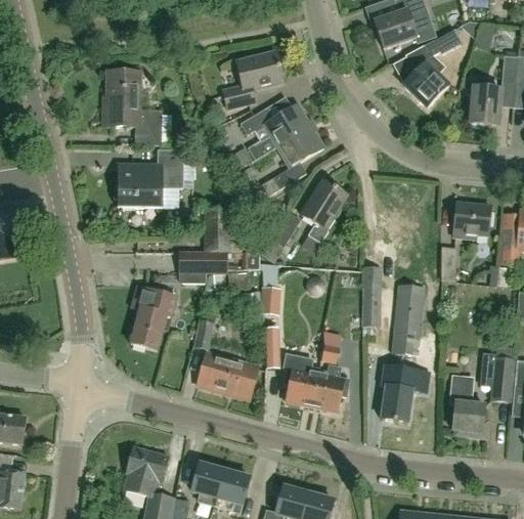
[(411,23),(429,16),(423,0),(394,0),(398,12),(373,20),(383,48),(416,37),(411,23)]
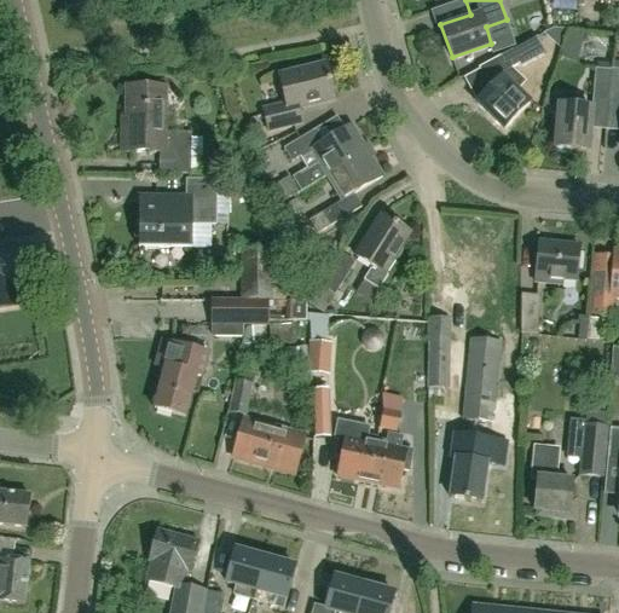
[(554,23),(543,29),(561,45),(567,24),(554,23)]
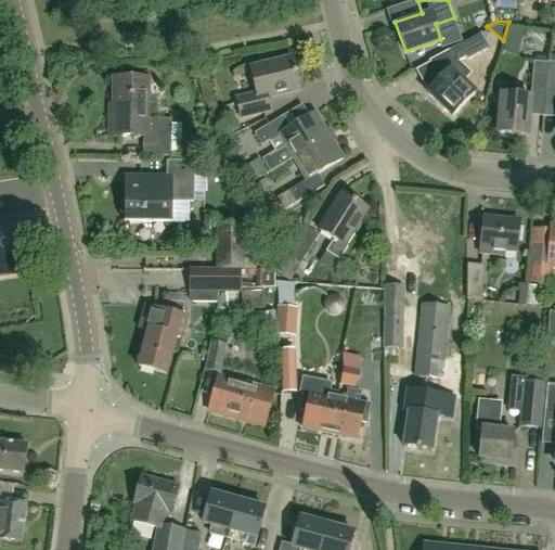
[(486,41),(479,30),(433,54),(442,73),(426,88),(451,113),(474,89),(462,78),(470,69),(457,56),(465,53),(486,41)]
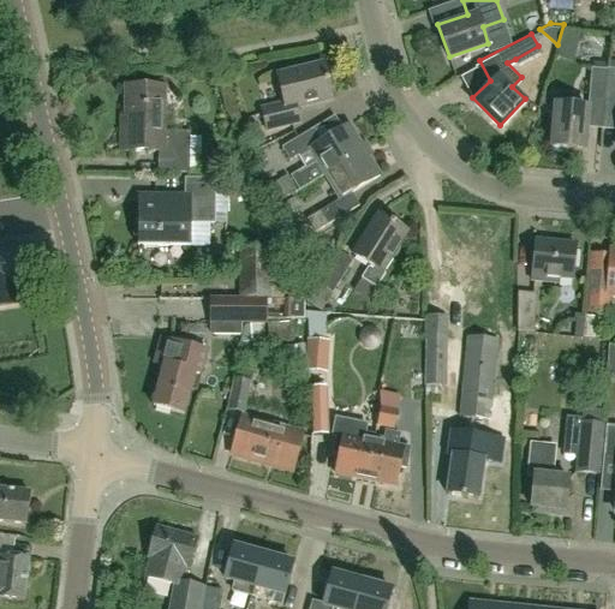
[(294,102),(332,94),(323,60),(276,71),(282,99),(261,103),(266,125),(298,118),(294,102)]
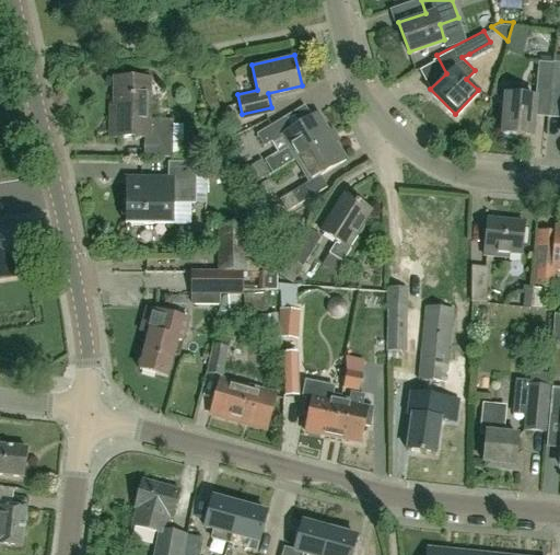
[(537,59),(535,87),(549,88),(551,60),(537,59)]
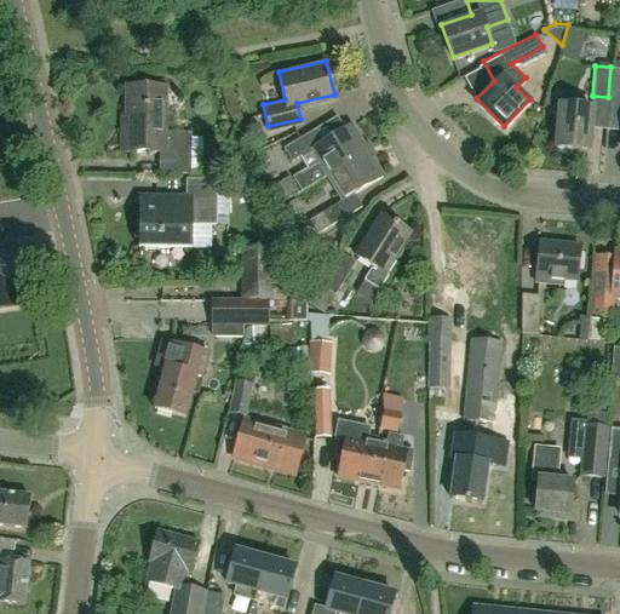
[(608,97),(608,99),(619,99),(619,66),(610,66),(610,67),(608,97)]
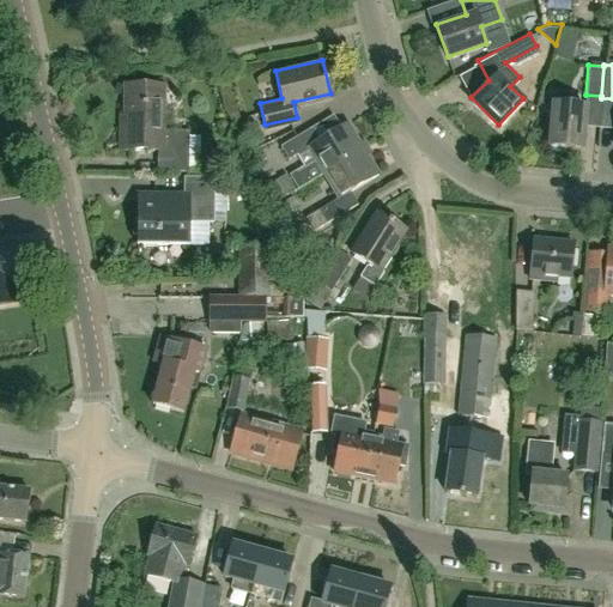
[(188,168),(188,165),(199,165),(200,132),(188,131),(188,127),(163,126),(163,82),(126,82),(126,110),(121,110),(121,145),(158,145),(158,168),(188,168)]
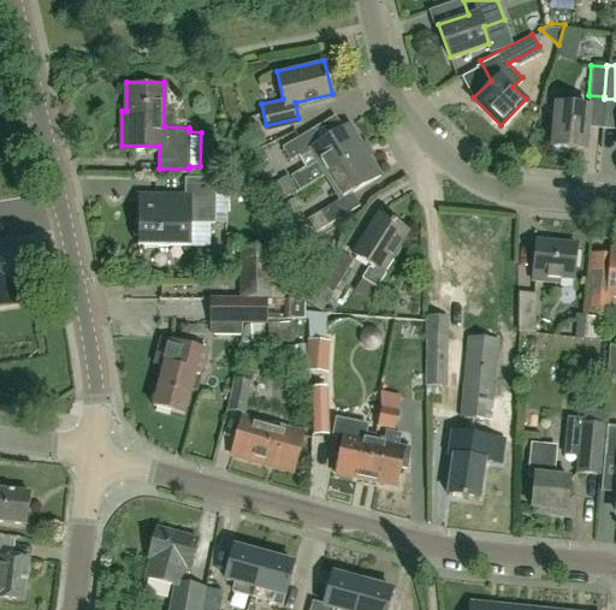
[(557,87),(556,101),(551,143),(584,146),(588,104),(574,102),(575,89),(557,87)]
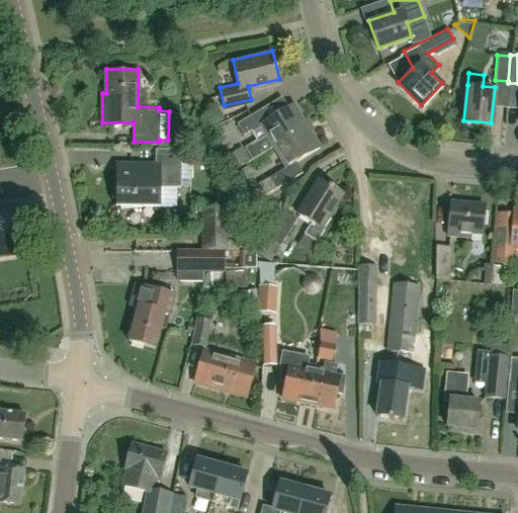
[(252,156),(272,144),(307,122),(294,101),(270,115),(263,105),(237,120),(244,132),(258,123),(263,133),(245,144),(252,156)]
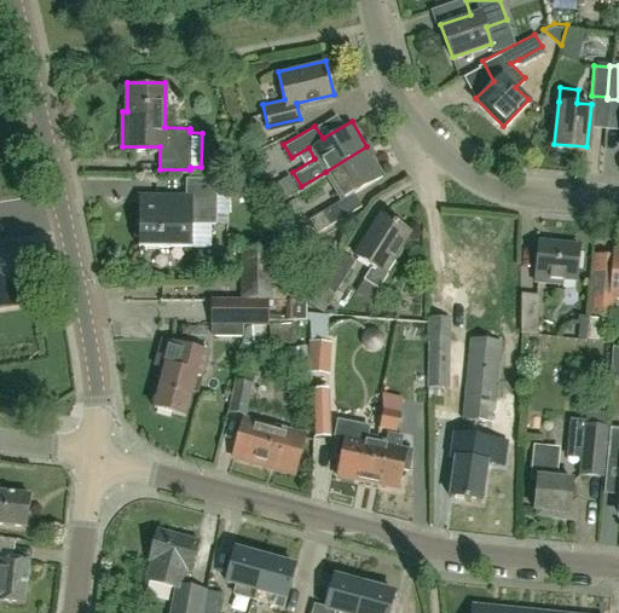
[(317,230),(362,203),(354,190),(382,173),(366,146),(325,172),(341,197),(308,217),(317,230)]
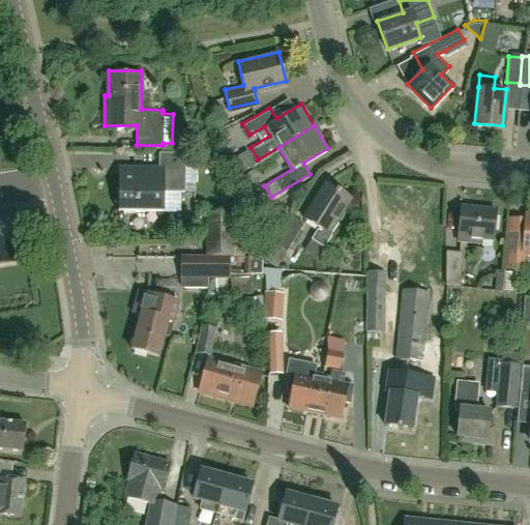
[(184,188),(184,150),(159,150),(159,164),(118,164),(117,208),(164,208),(164,188),(184,188)]
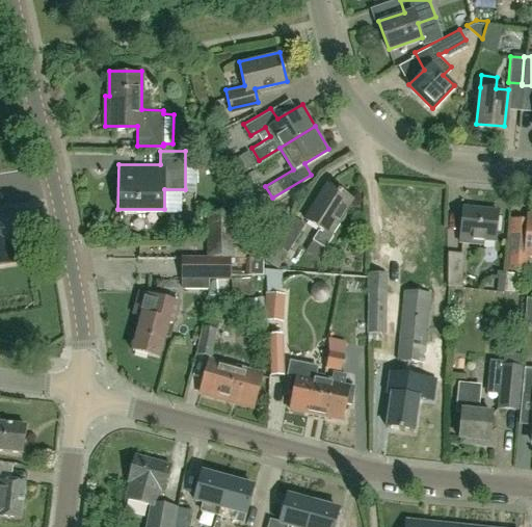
[(331,231),(352,196),(328,181),(306,216),(320,226),(313,237),(326,245),(334,233),(331,231)]
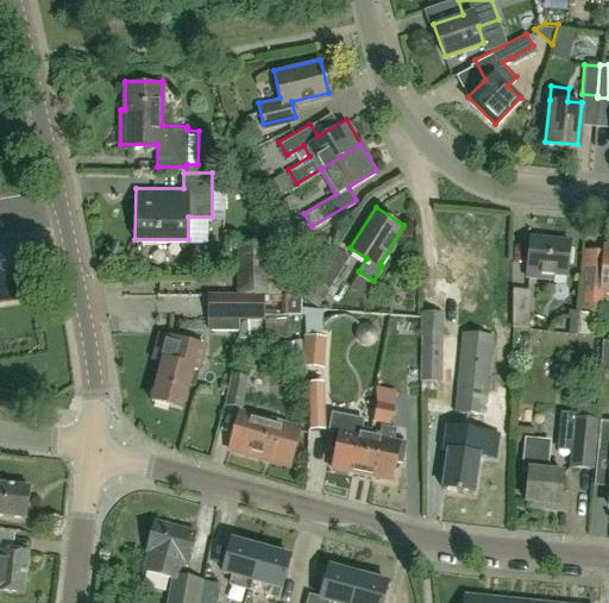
[(567,271),(570,238),(531,234),(527,274),(548,275),(548,269),(567,271)]
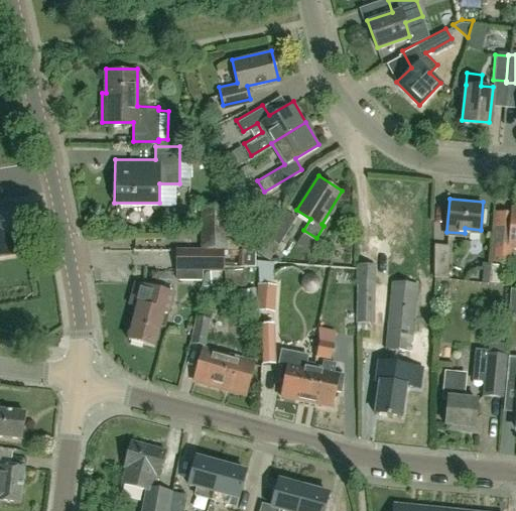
[(0,251),(13,250),(11,234),(16,233),(11,203),(0,204),(0,251)]
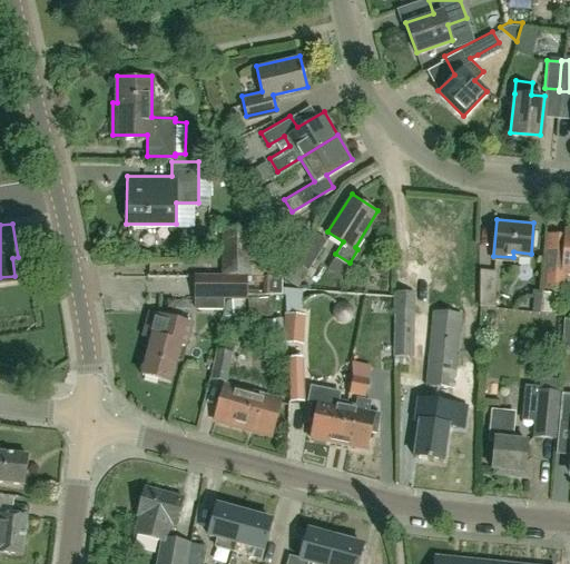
[(272,226),(220,226),(222,270),(245,271),(272,270),(272,226)]
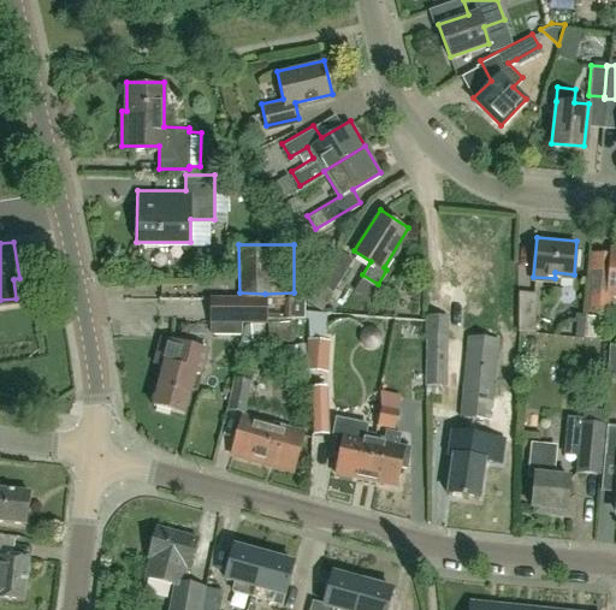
[(615,246),(610,246),(608,274),(594,273),(591,311),(606,312),(608,294),(615,294),(615,246)]
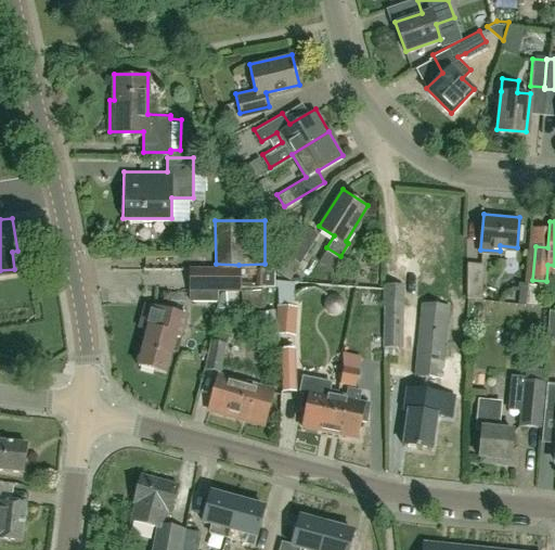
[(286,253),(288,253),(278,268),(287,275),(297,259),(299,260),(318,230),(306,222),(286,253)]
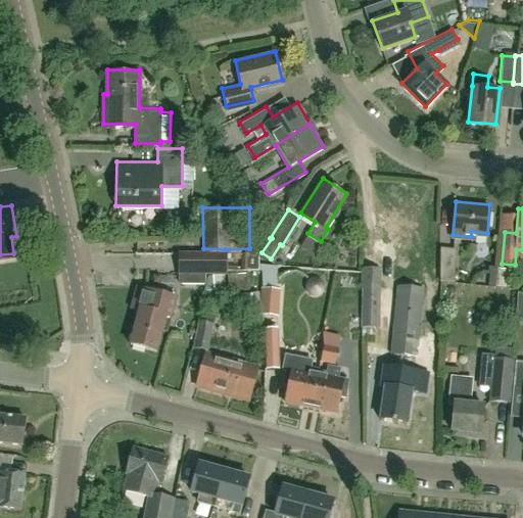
[(455,279),(456,246),(440,244),(439,278),(455,279)]
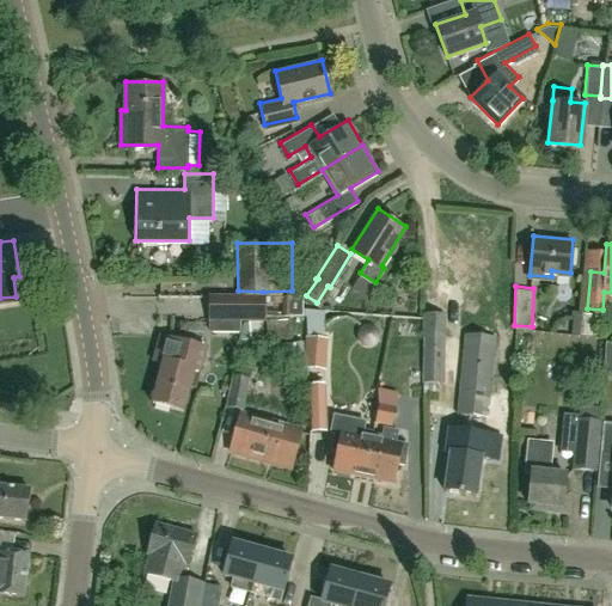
[(263,292),(238,291),(209,291),(209,316),(263,316),(263,292)]
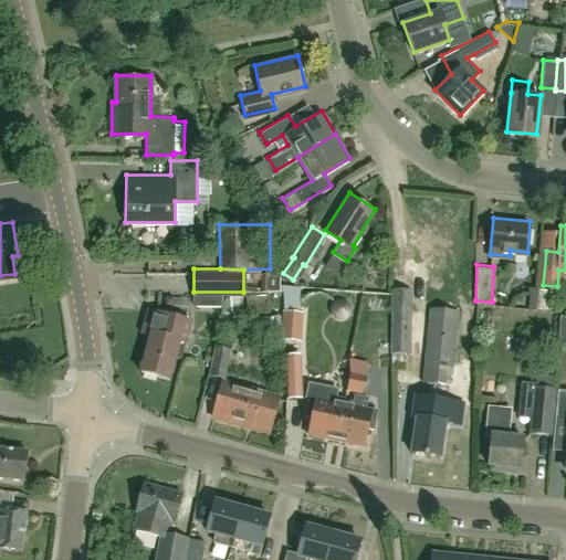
[(261,272),(262,289),(281,288),(280,271),(261,272)]
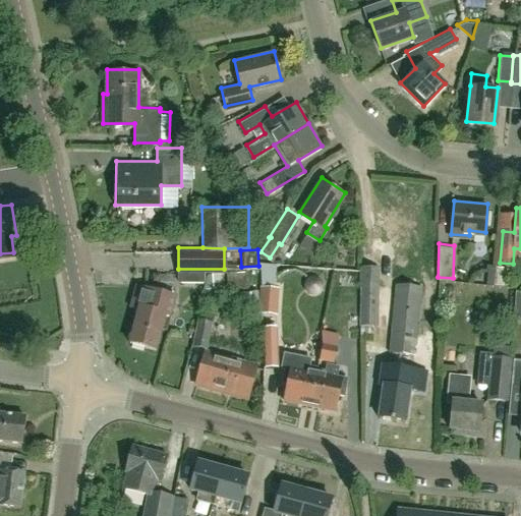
[(264,259),(263,278),(276,279),(276,260),(264,259)]
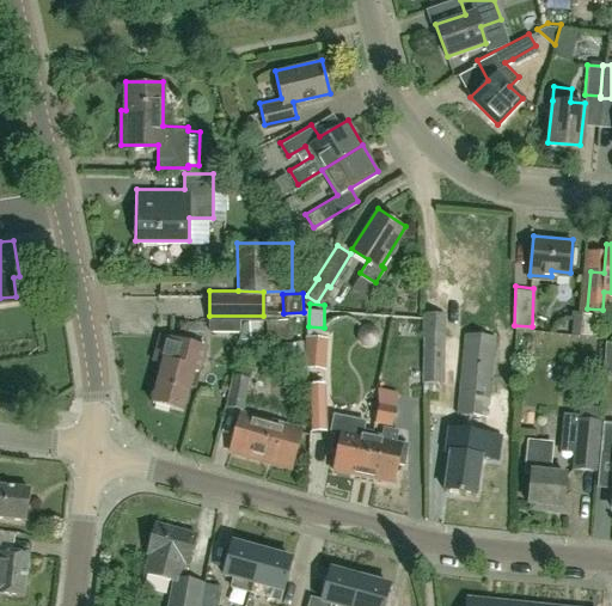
[(435,392),(435,380),(444,380),(446,311),(423,310),(422,330),(423,330),(422,379),(422,391),(435,392)]
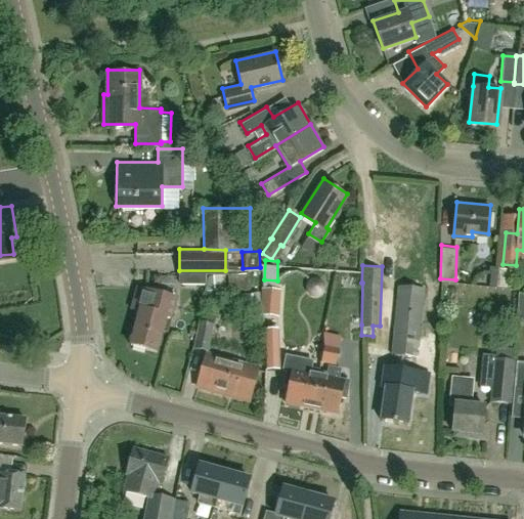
[(227,270),(228,288),(250,287),(250,276),(262,275),(261,268),(227,270)]
